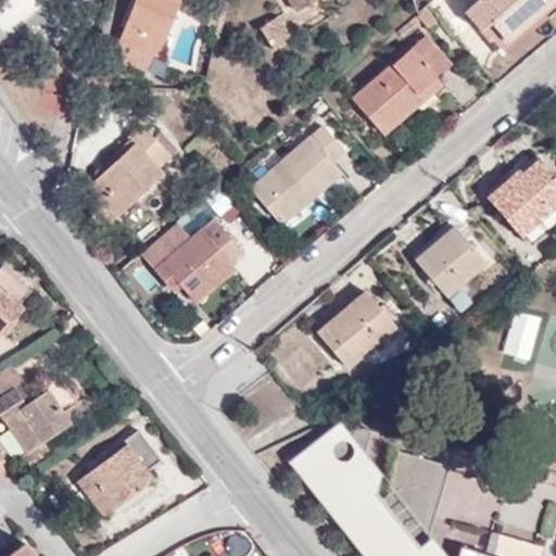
[(130,0),(119,25),(125,28),(136,0),(130,0)]
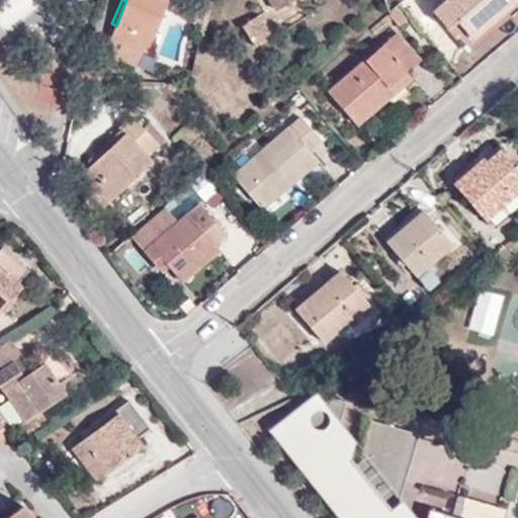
[(126,0),(116,26),(112,37),(147,51),(167,0),(126,0)]
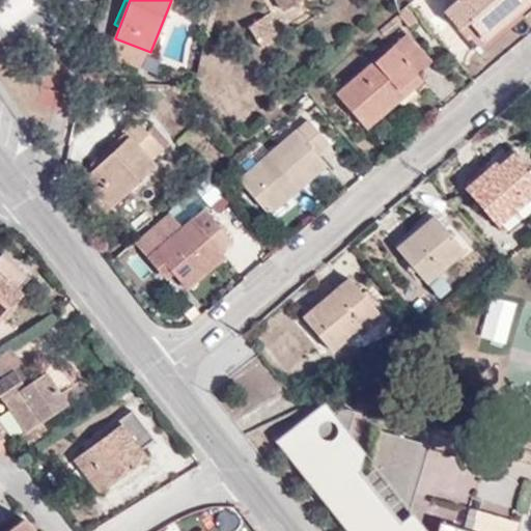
[(277,0),(283,9),(297,0),(277,0)]
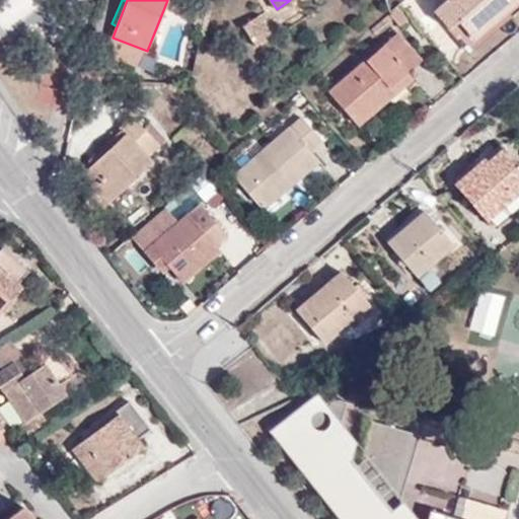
[(440,0),(431,8),(447,27),(456,18),(472,38),(514,0),(440,0)]
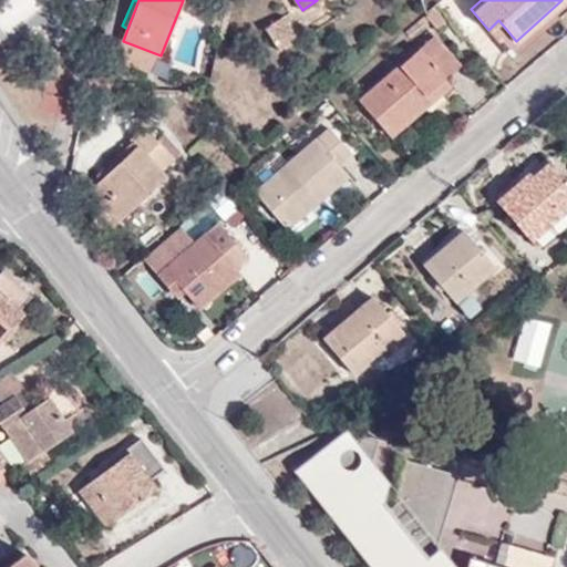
[(434,7),(424,16),(435,29),(445,19),(434,7)]
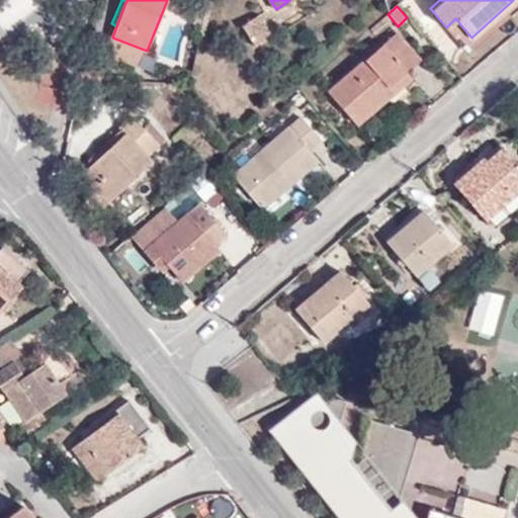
[(272,37),(259,16),(242,25),(256,49),(272,37)]
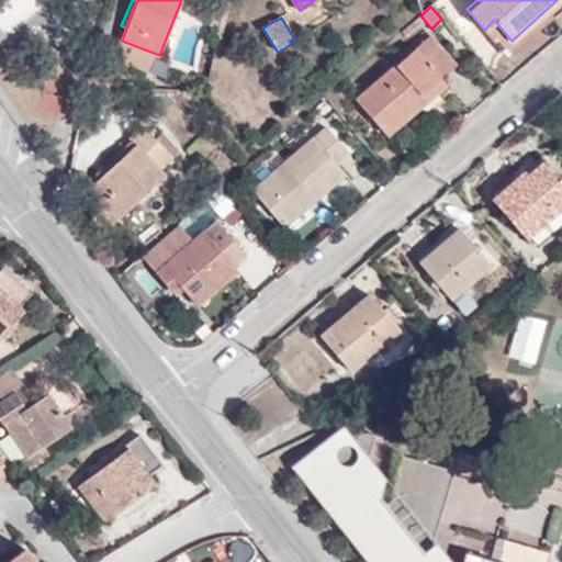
[(484,30),(501,49),(512,41),(494,20),(484,30)]
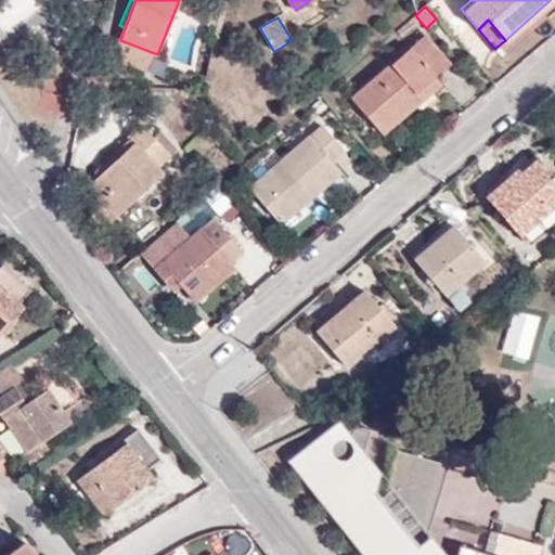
[(352,97),(384,133),(422,99),(415,92),(434,75),(449,62),(426,34),(352,97)]
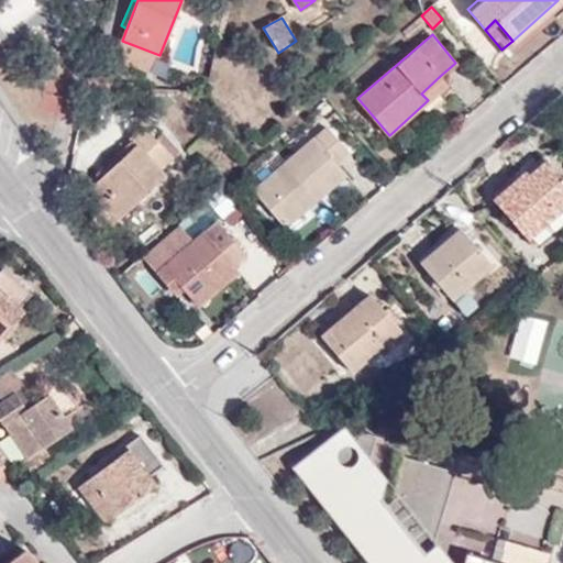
[(428,100),(446,85),(440,76),(421,94),(428,100)]
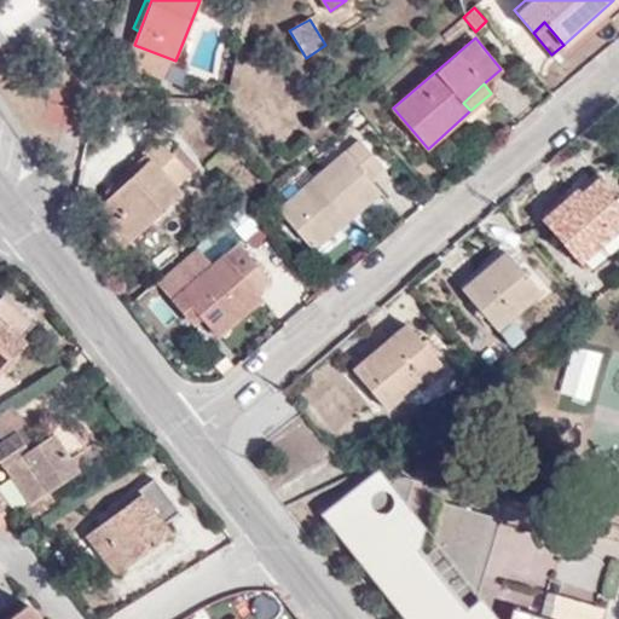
[(348,117),(353,125),(362,116),(357,110),(348,117)]
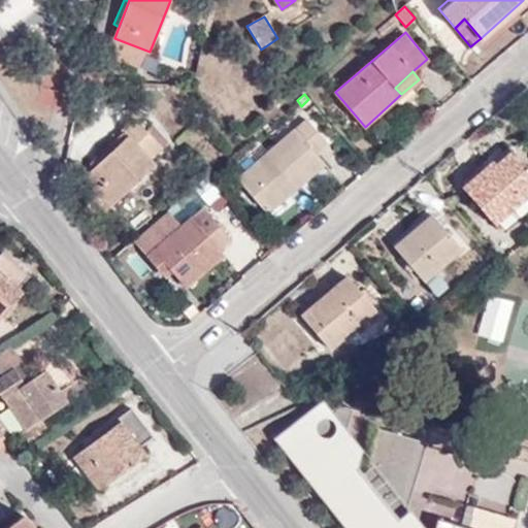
[(299,179),(309,170),(312,173),(325,163),(316,152),(328,141),(306,118),(236,178),(267,213),(301,183),(299,179)]
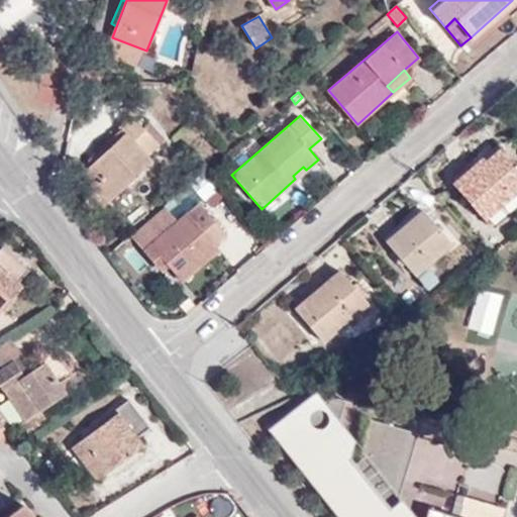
[(143,127),(133,117),(121,128),(125,132),(92,164),(81,174),(96,190),(106,201),(108,199),(152,159),(147,153),(165,137),(149,121),(143,127)]
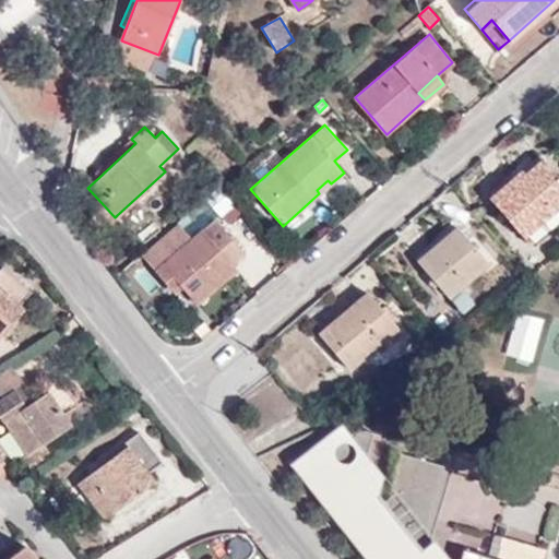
[(131,139),(95,171),(99,177),(135,143),(131,139)]
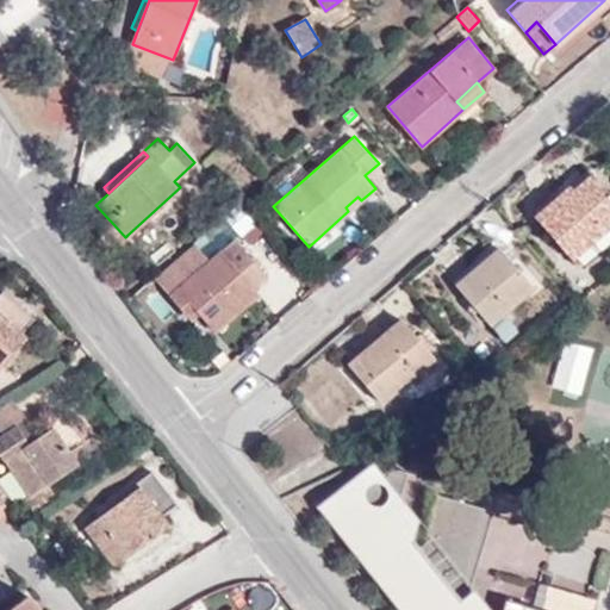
[(592,173),(589,168),(556,195),(560,200),(592,173)]
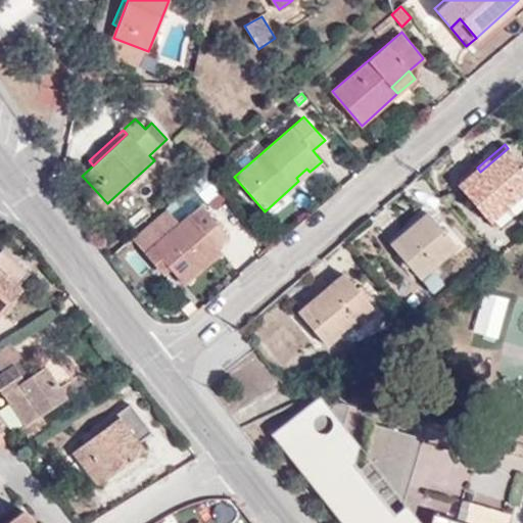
[(490,222),(522,192),(522,165),(508,148),(480,172),(477,168),(458,184),(490,222)]
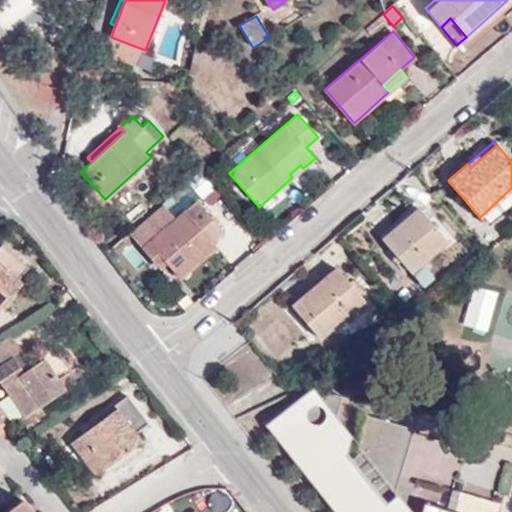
[(303,168),(300,165),(290,174),(292,177),(303,168)]
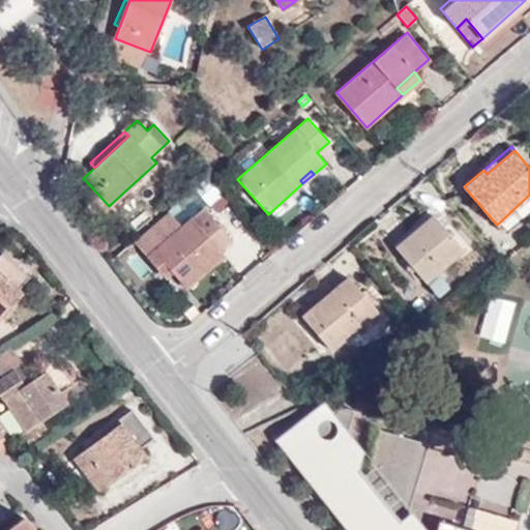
[(104,218),(115,208),(111,204),(109,206),(98,195),(89,203),(104,218)]
